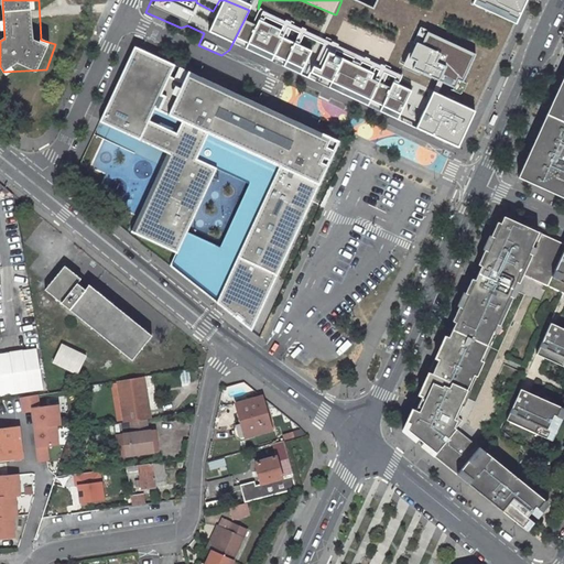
[(528,0),(465,0),(455,23),(500,44),(513,32),(528,0)]
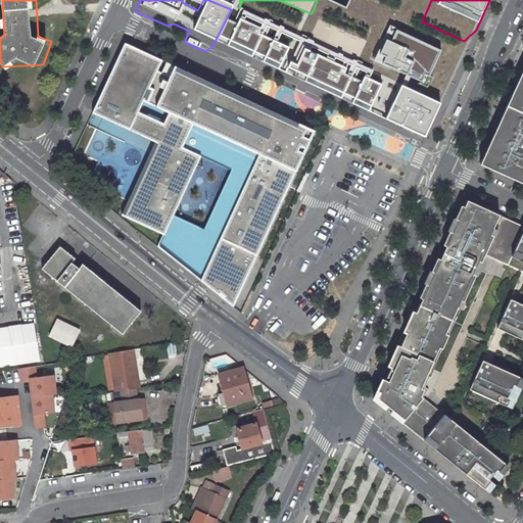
[(230,32),(222,28),(212,46),(221,49),(217,57),(272,82),(275,77),(278,78),(275,84),(294,93),(330,110),(334,103),(342,107),(339,114),(360,124),(366,120),(370,109),(377,90),(362,85),(364,79),(288,44),(237,18),(230,32)]
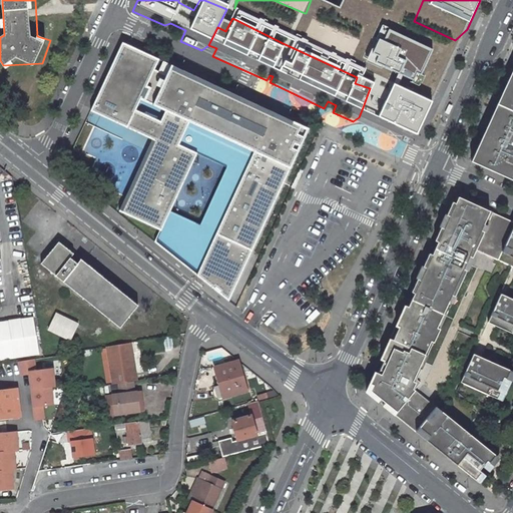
[(409,96),(430,55),(386,35),(376,41),(370,53),(363,52),(352,74),(357,77),(386,90),(388,86),(409,96)]
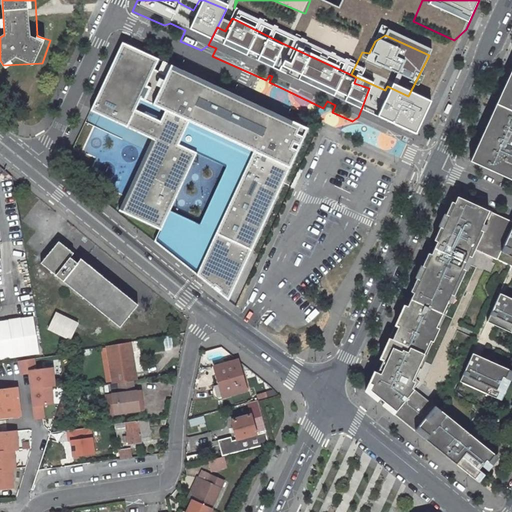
[(308,128),(121,43),(90,110),(152,139),(119,210),(158,229),(154,242),(227,300),(308,128)]
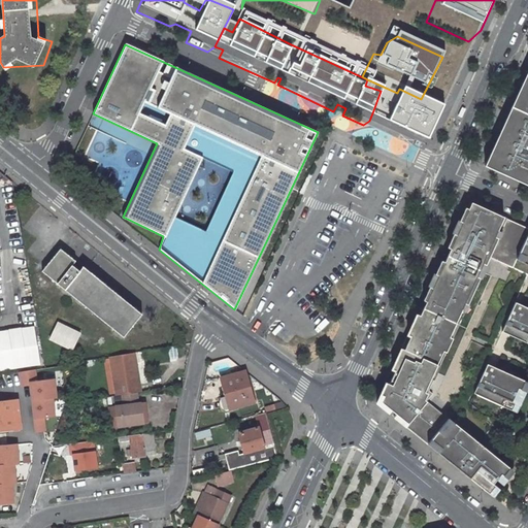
[(527,68),(484,165),(527,186),(527,68)]
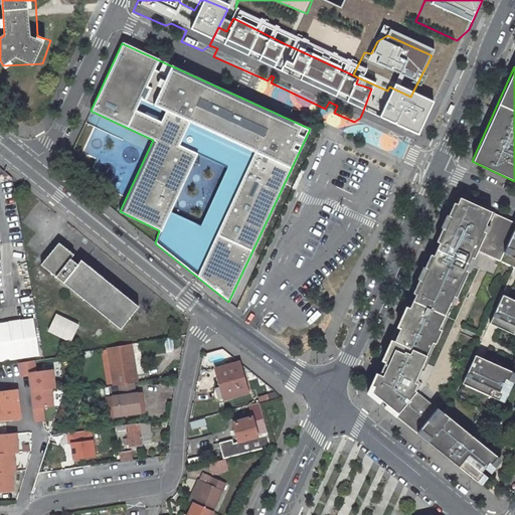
[(416,143),(432,111),(391,94),(381,99),(375,112),(364,108),(360,118),(371,122),(367,131),(405,149),(416,143)]
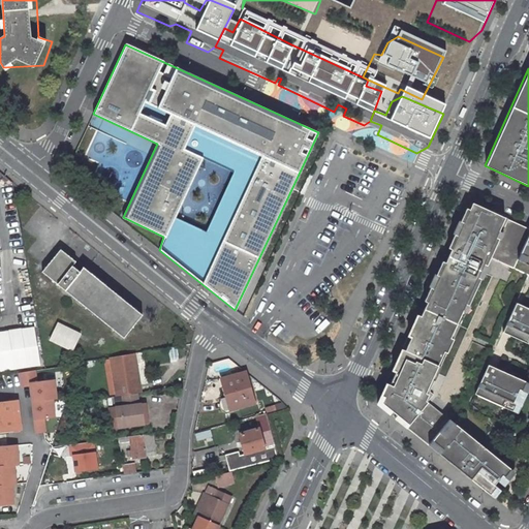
[(528,229),(469,203),(392,372),(395,373),(389,386),(385,385),(376,405),(428,446),(431,442),(441,452),(438,456),(483,491),(497,458),(460,428),(457,432),(445,424),(448,419),(427,402),(433,395),(429,392),(490,257),(514,269),(518,260),(528,266),(528,229)]
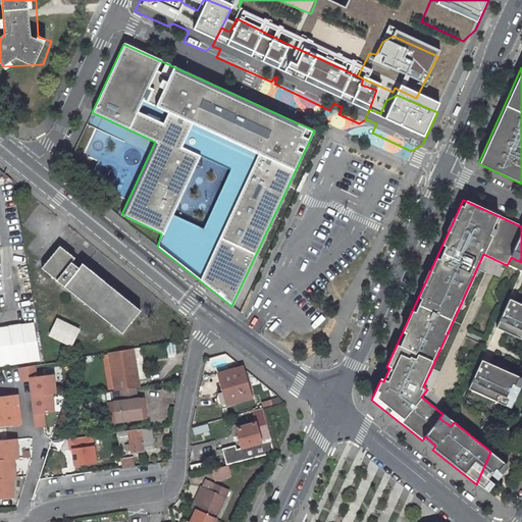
[(139,311),(59,246),(41,268),(120,333),(139,311)]
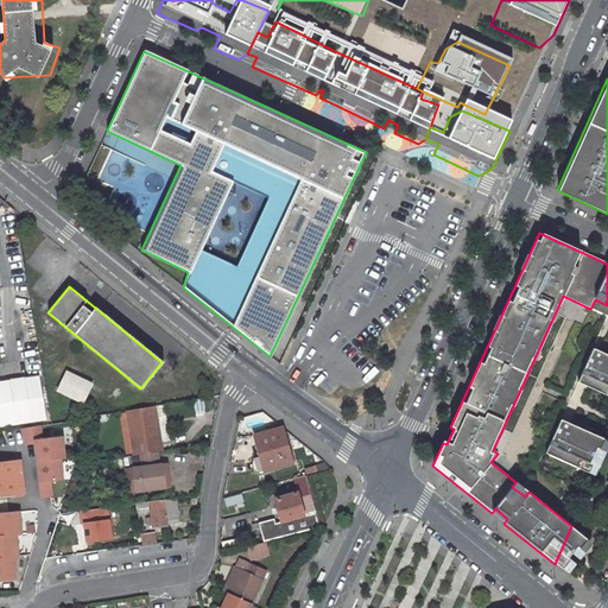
[(607,355),(593,349),(577,382),(607,397),(607,355)]
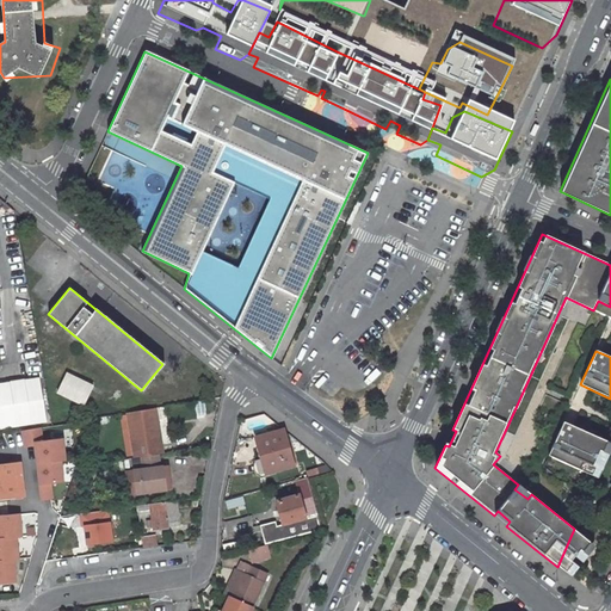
[(84,403),(93,387),(66,374),(57,390),(84,403)]
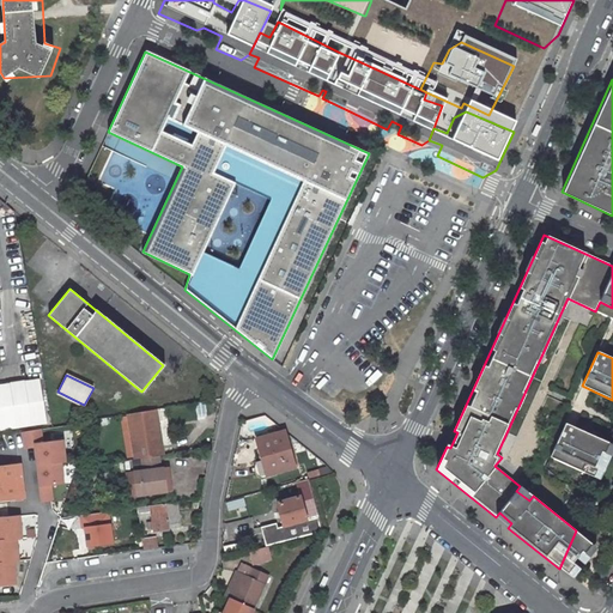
[(0,432),(49,426),(43,380),(0,384),(0,432)]
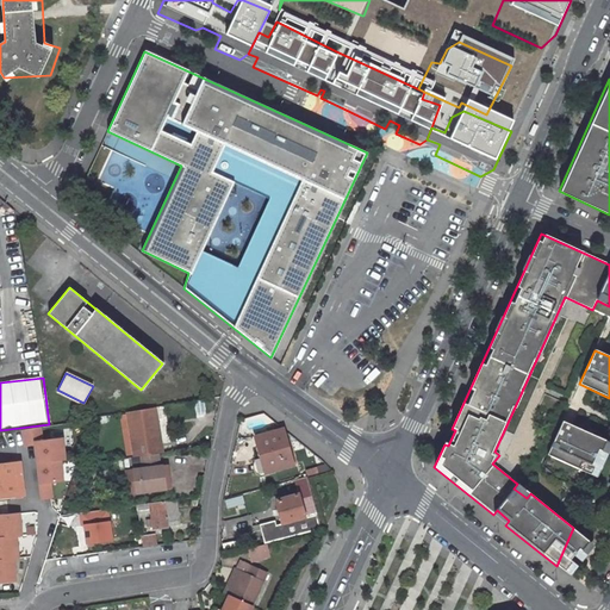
[(154,408),(126,412),(134,458),(139,458),(156,454),(161,454),(154,408)]
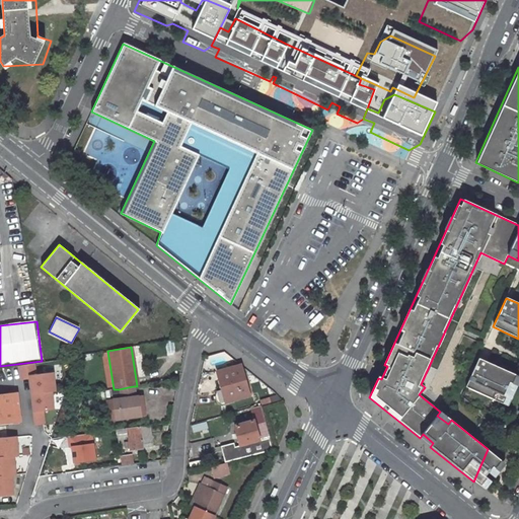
[(512,384),(515,376),(478,358),(465,387),(503,404),(507,395),(504,394),(509,383),(512,384)]
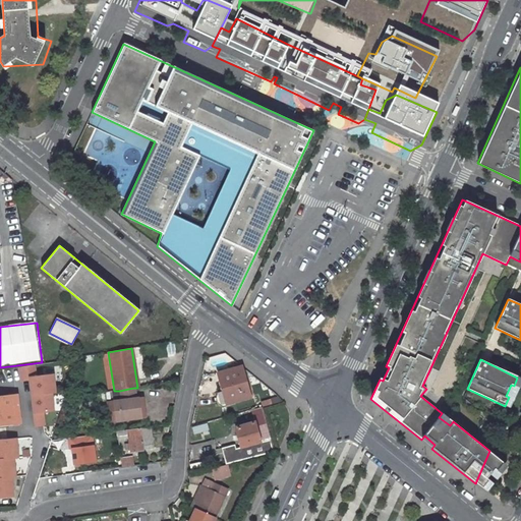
[(35,375),(34,363),(19,366),(20,380),(30,379),(32,395),(54,392),(52,373),(35,375)]
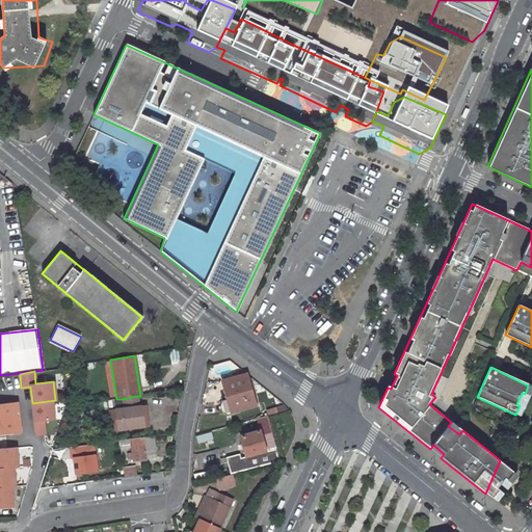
[(246,374),(223,380),(232,411),(256,405),(246,374)]
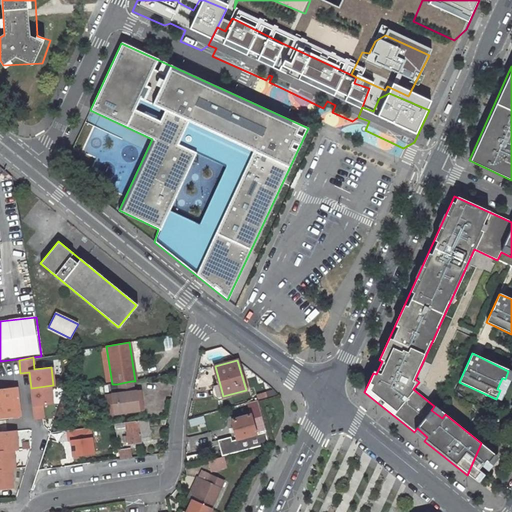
[(110,394),(113,415),(138,411),(135,391),(132,392),(131,381),(117,384),(118,394),(110,394)]
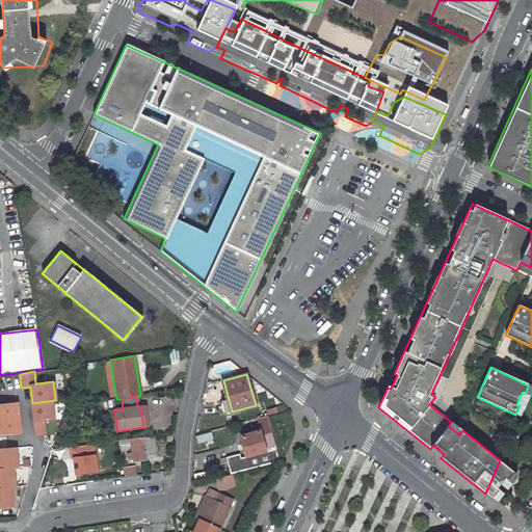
[(54,419),(51,401),(32,403),(35,434),(44,433),(45,433),(43,420),(54,419)]
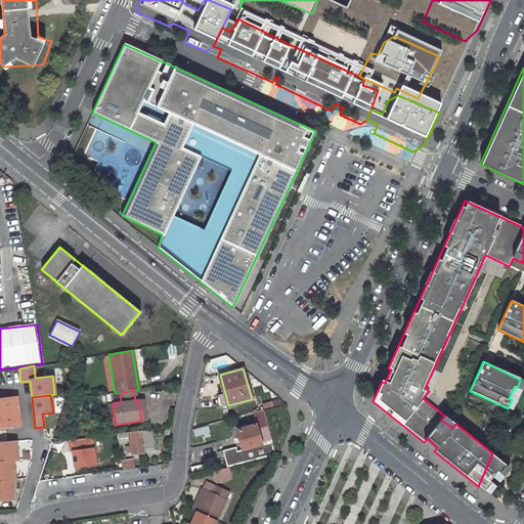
[(16,397),(0,399),(0,429),(10,429),(9,426),(19,425),(16,397)]
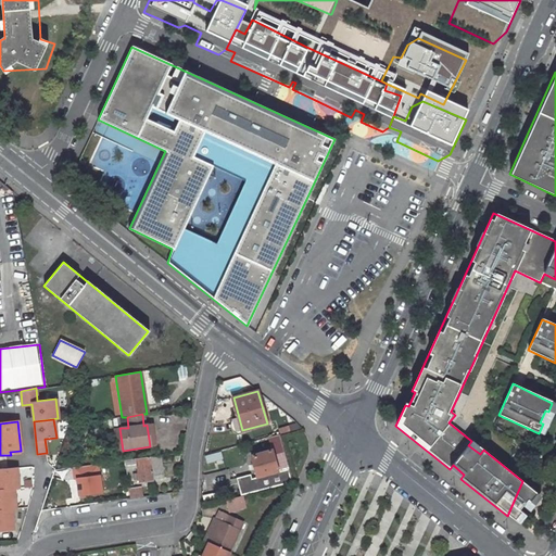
[(539,433),(543,436),(547,426),(543,424),(539,433)]
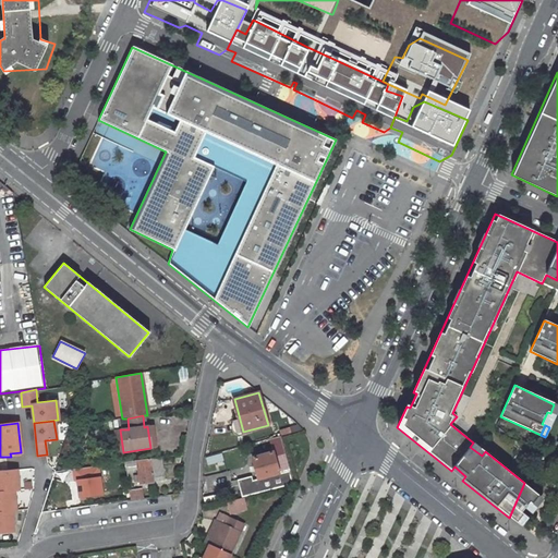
[(290,469),(280,435),(269,438),(273,451),(252,458),(257,478),(252,480),(251,475),(237,480),(242,498),(294,485),(290,469)]
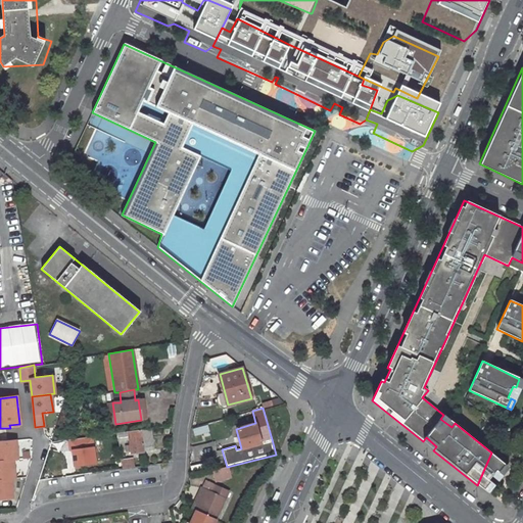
[(452,427),(455,423),(443,415),(440,419),(452,427)]
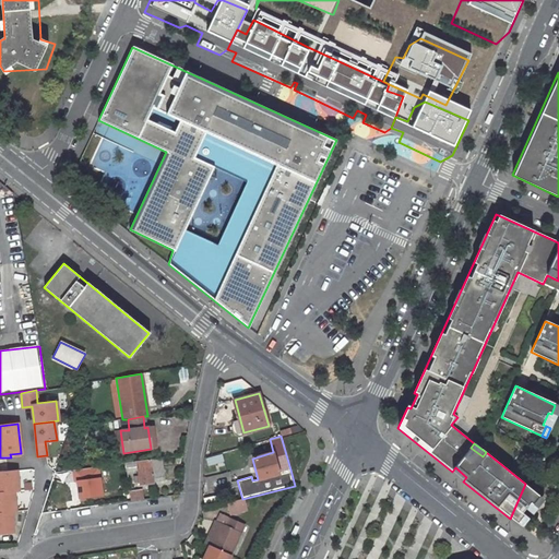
[(535,464),(539,454),(526,448),(521,459),(535,464)]
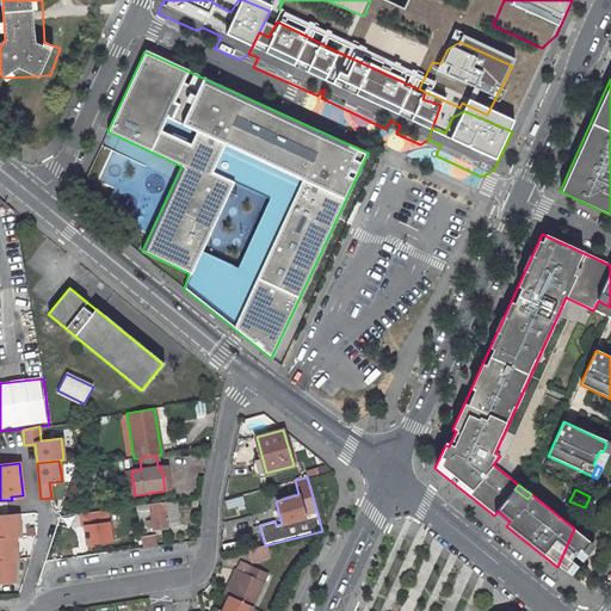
[(152,508),(153,514),(150,514),(152,526),(154,525),(155,529),(168,528),(167,526),(180,524),(177,500),(139,505),(139,510),(152,508)]
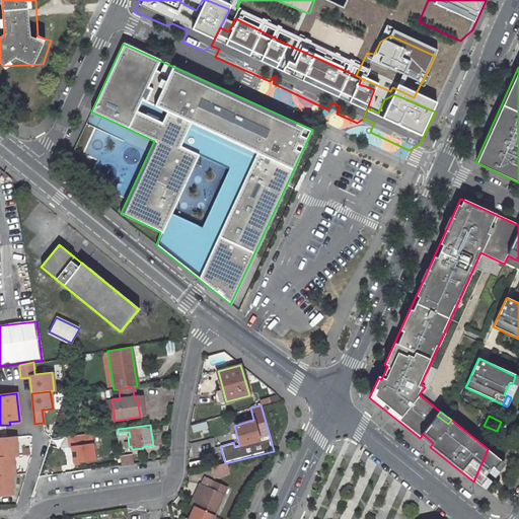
[(74,465),(99,461),(94,433),(69,437),(74,465)]
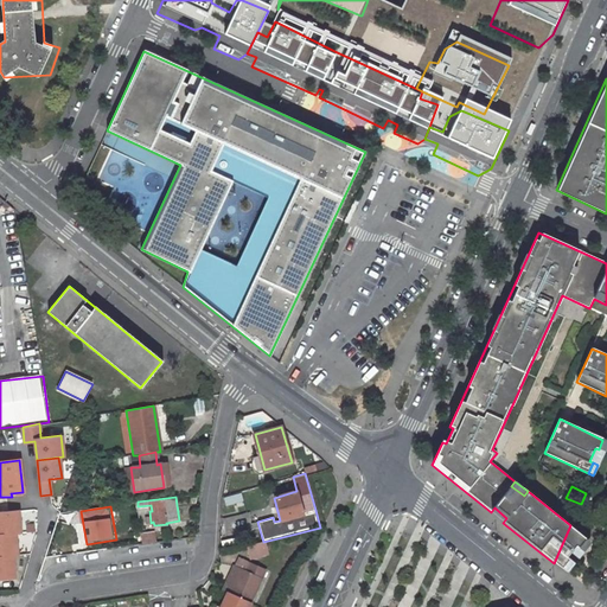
[(494,508),(491,512),(503,523),(506,518),(494,508)]
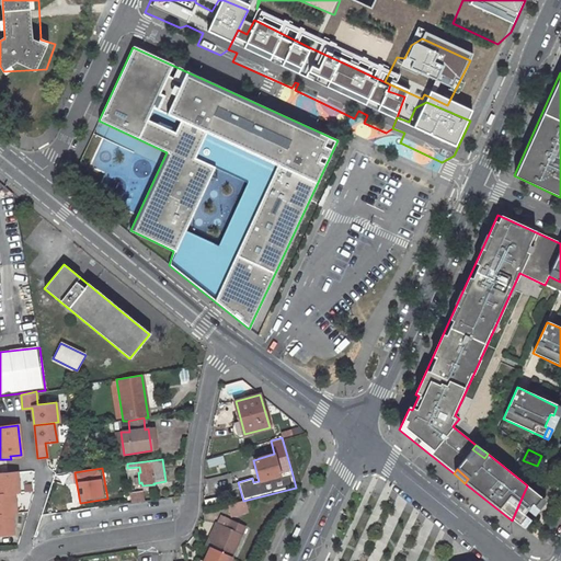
[(0,473),(0,493),(14,493),(20,492),(18,471),(0,473)]
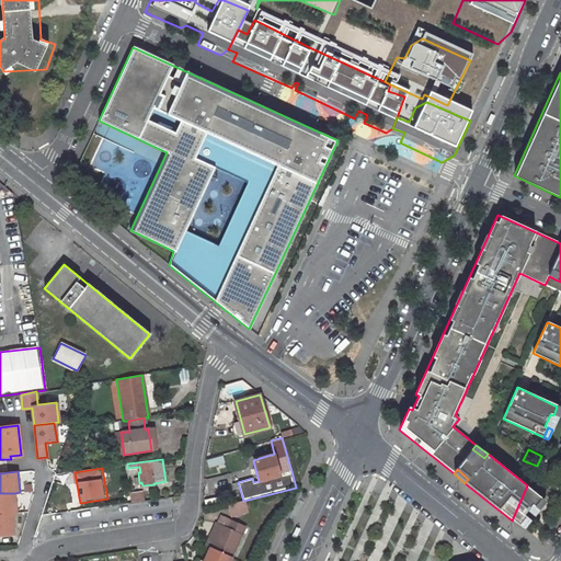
[(144,491),(132,493),(133,502),(145,500),(144,491)]
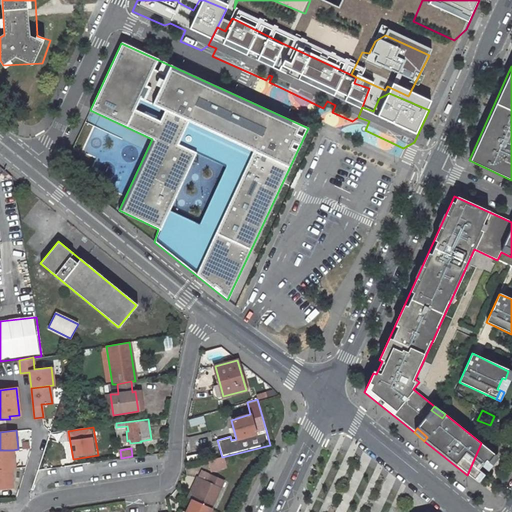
[(0,469),(11,468),(15,468),(13,450),(0,450),(0,469)]
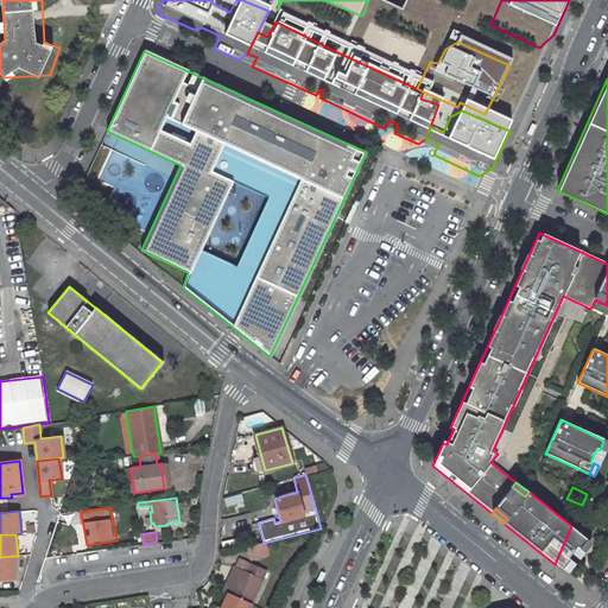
[(264,543),(246,546),(248,558),(254,557),(253,553),(265,551),(264,543)]
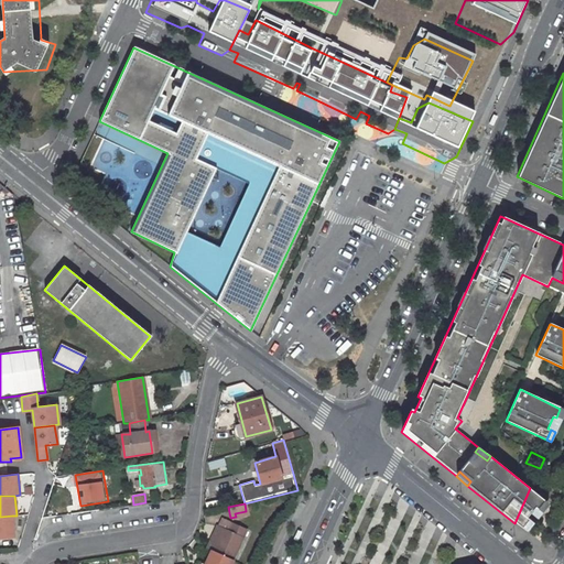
[(0,517),(0,538),(14,537),(12,516),(0,517)]
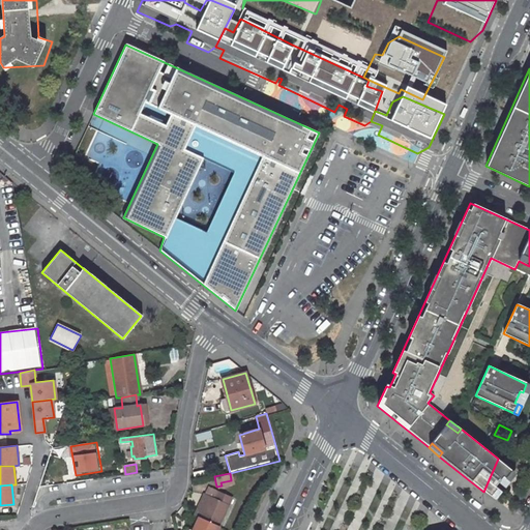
[(213,500),(203,522),(217,529),(231,499),(208,489),(205,496),(208,497),(213,500)]
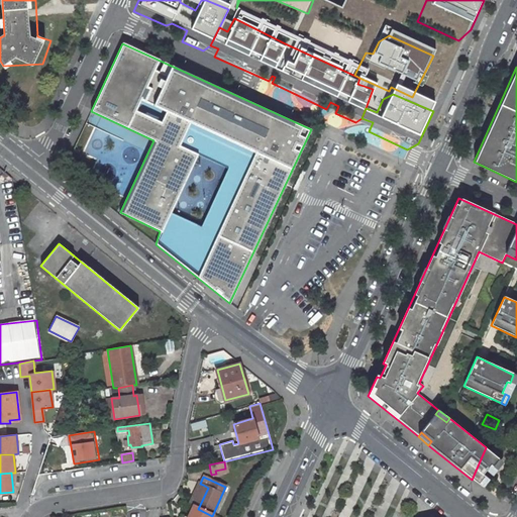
[(203,485),(193,507),(198,509),(208,488),(203,485)]
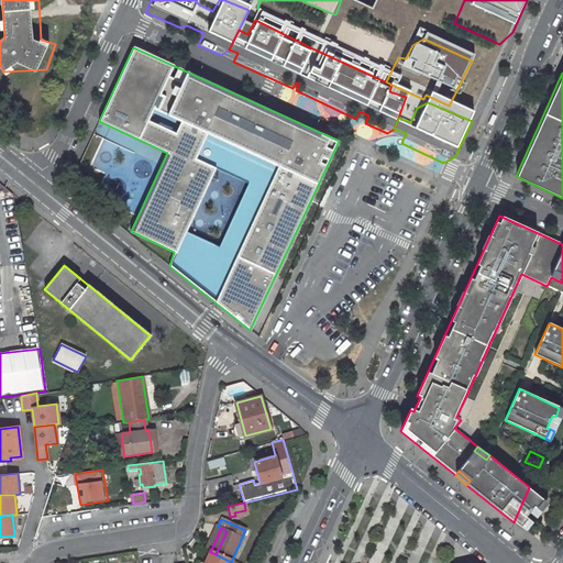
[(230,562),(231,562),(216,554),(210,552),(203,562),(230,562)]
